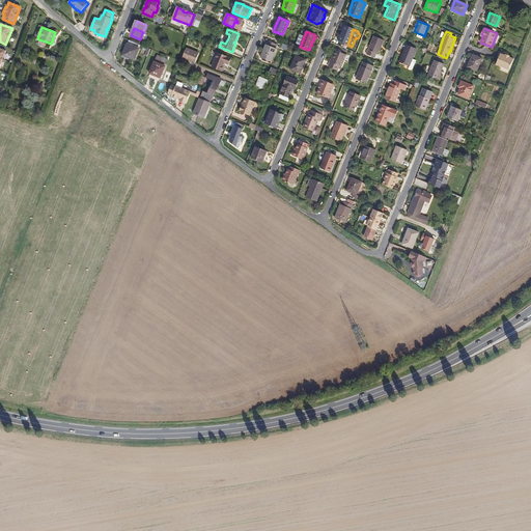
[(367,53),(375,57),(376,54),(378,55),(384,39),(374,36),(369,47),(368,51),(367,53)]
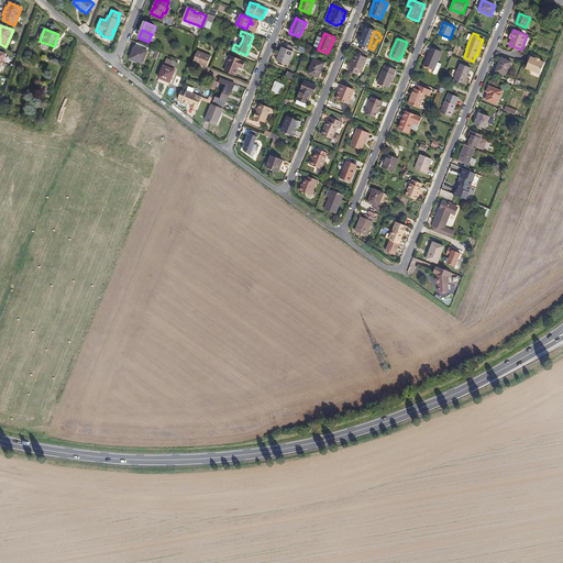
[(143,64),(150,47),(136,43),(133,51),(134,51),(131,58),(136,61),(143,64)]
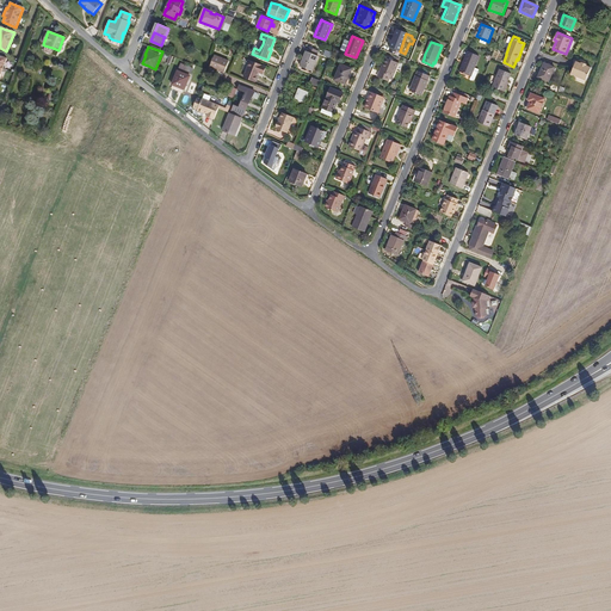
[(312,72),(319,56),(318,56),(316,55),(318,50),(309,47),(307,51),(302,61),(301,66),(300,67),(306,69),(309,71),(312,72)]
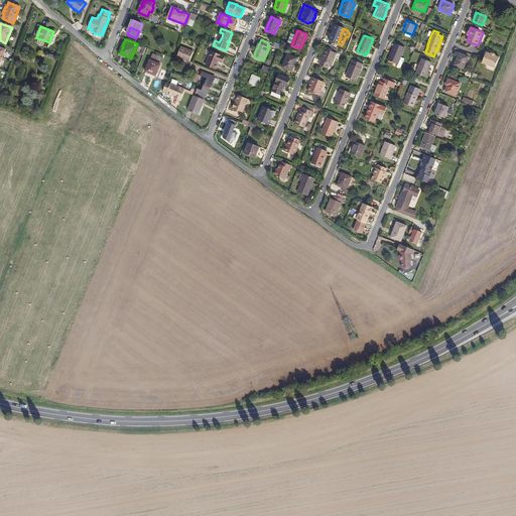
[(401,57),(405,47),(396,43),(392,55),(390,54),(388,60),(398,65),(401,57)]
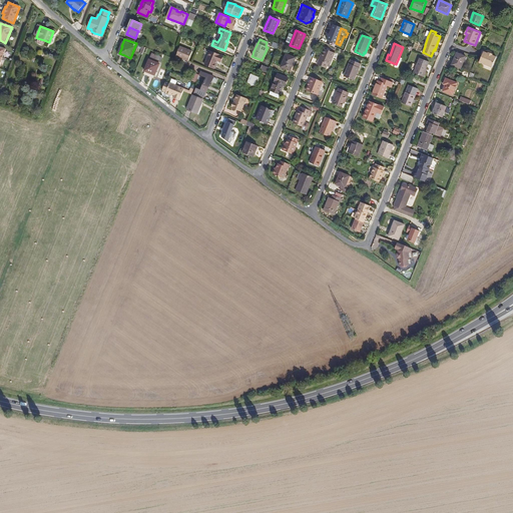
[(192,51),(180,46),(176,56),(188,61),(192,51)]
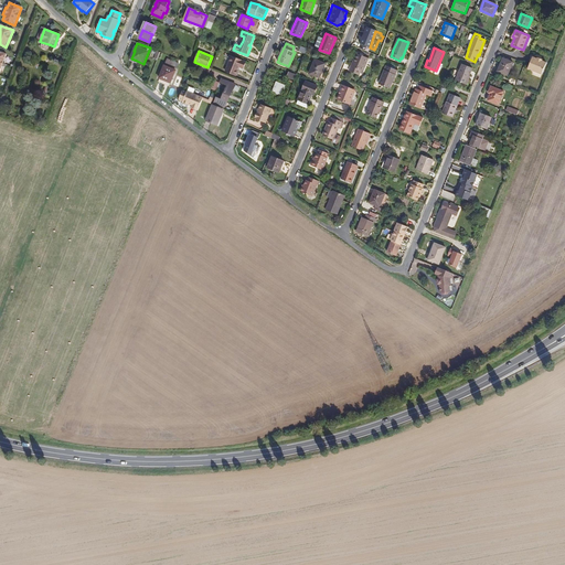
[(363,71),(369,57),(356,53),(354,57),(356,59),(351,72),(360,75),(362,71),(363,71)]
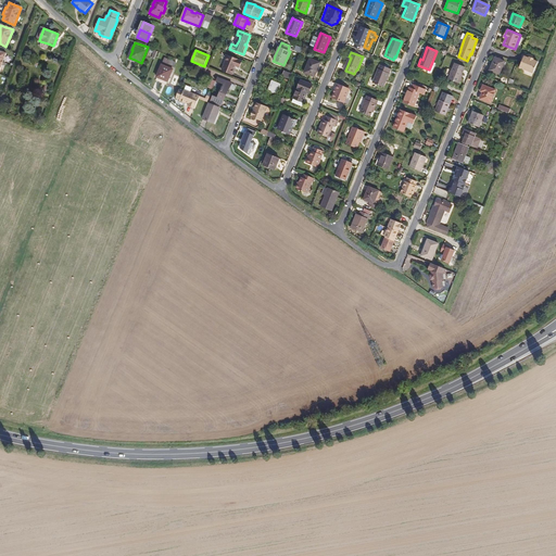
[(234,70),(236,65),(240,67),(242,61),(228,55),(222,70),(232,74),(234,70)]
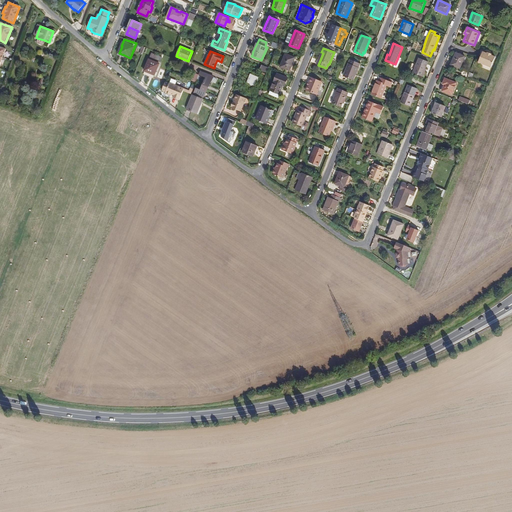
[(491,68),(496,56),(492,55),(492,54),(487,52),(487,53),(483,51),(478,62),(491,68)]
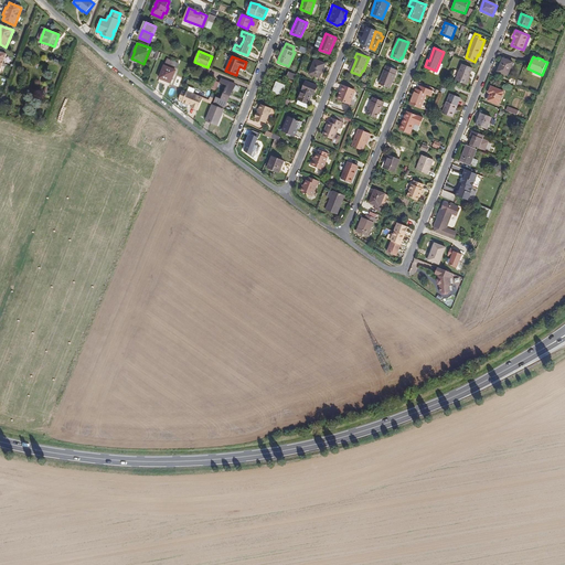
[(508,76),(513,62),(503,57),(497,72),(508,76)]
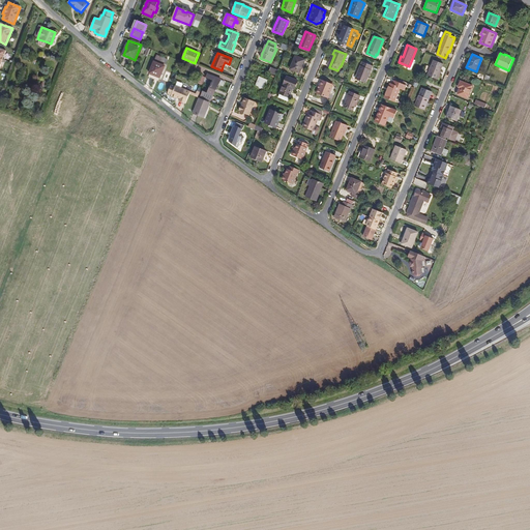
[(168,59),(156,55),(155,59),(166,64),(168,59)]
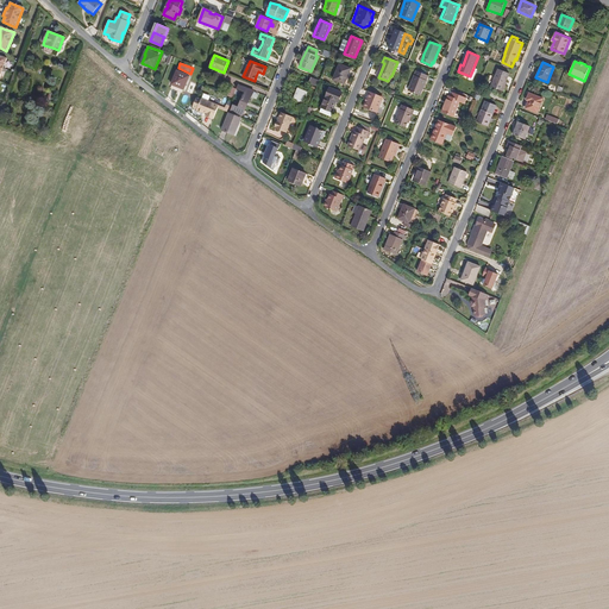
[(350,70),(351,69),(339,64),(333,80),(344,85),(346,79),(350,70)]
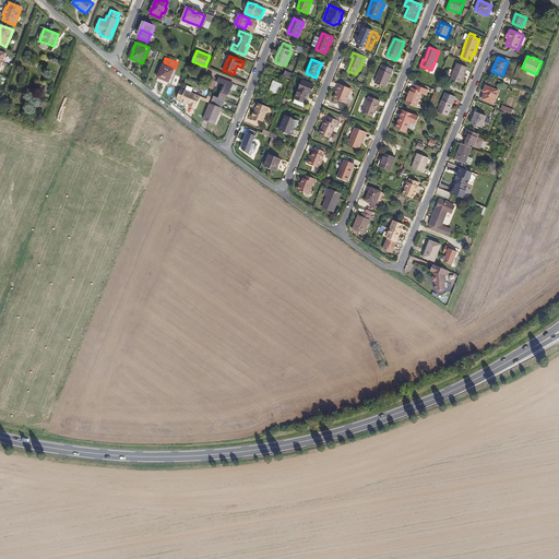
[(461,84),(467,68),(458,63),(451,80),(461,84)]
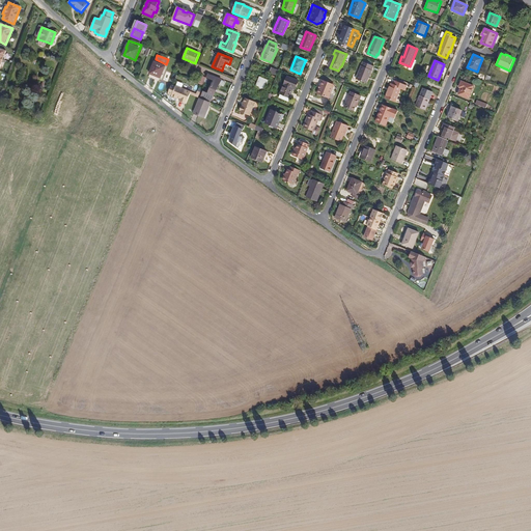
[(161,78),(165,66),(155,61),(149,74),(150,74),(160,78),(161,78)]
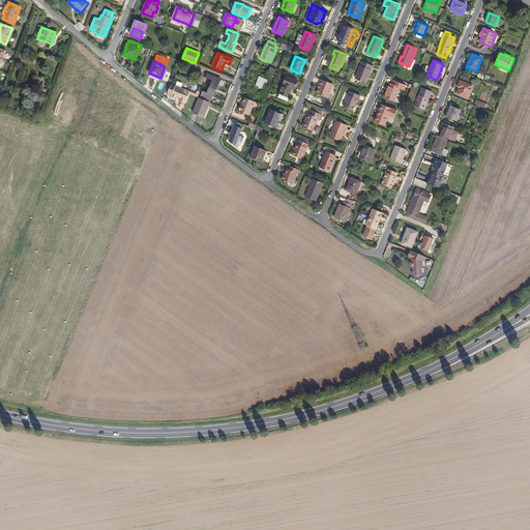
[(365,83),(373,65),(362,61),(355,79),(365,83)]
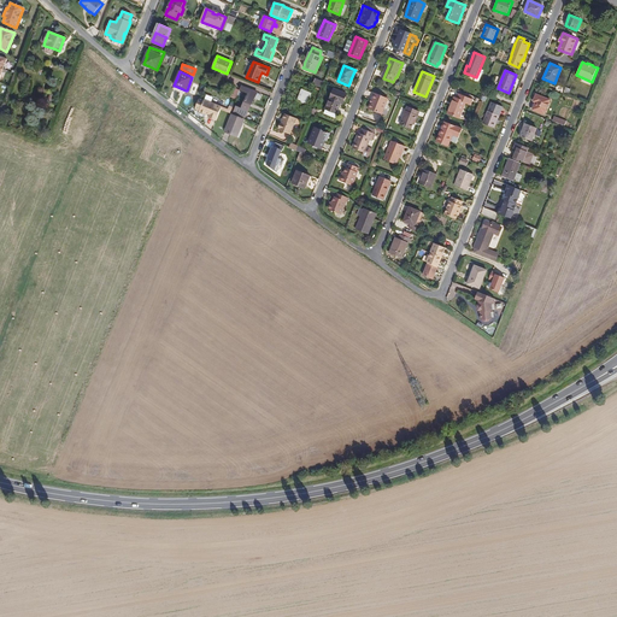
[(252,104),(257,93),(241,86),(240,90),(250,94),(248,97),(244,105),(242,109),(236,106),(235,110),(233,109),(230,113),(231,113),(233,115),(234,112),(246,117),(251,106),(252,104)]
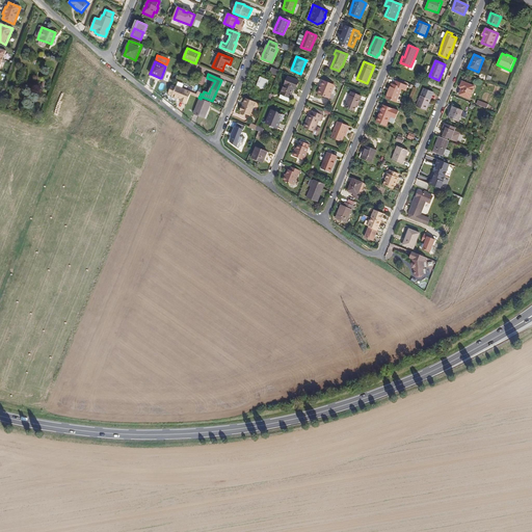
[(204,85),(207,78),(198,75),(195,82),(204,85)]
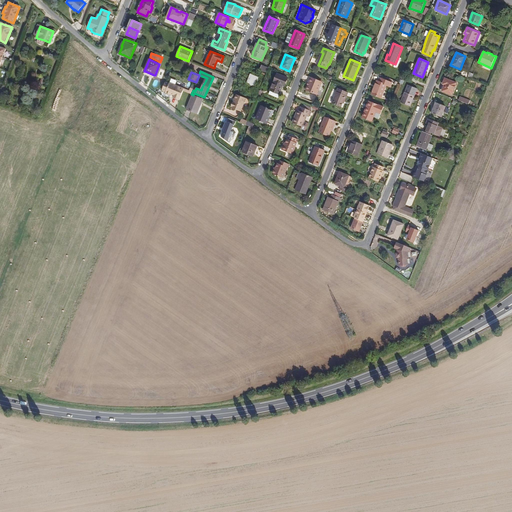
[(255,87),(259,78),(250,74),(247,83),(255,87)]
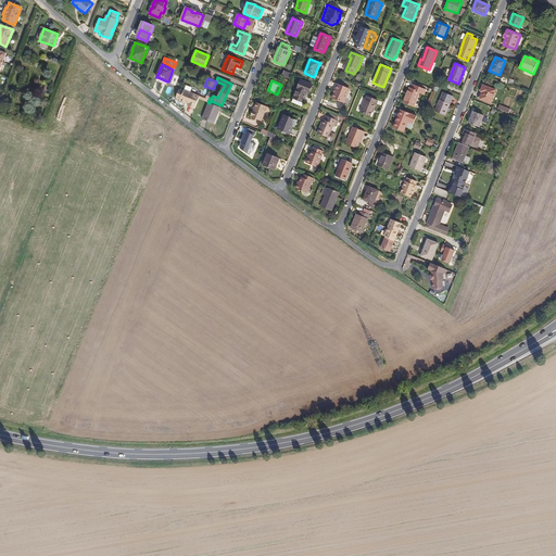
[(307,98),(313,85),(301,80),(293,98),(303,102),(305,97),(307,98)]
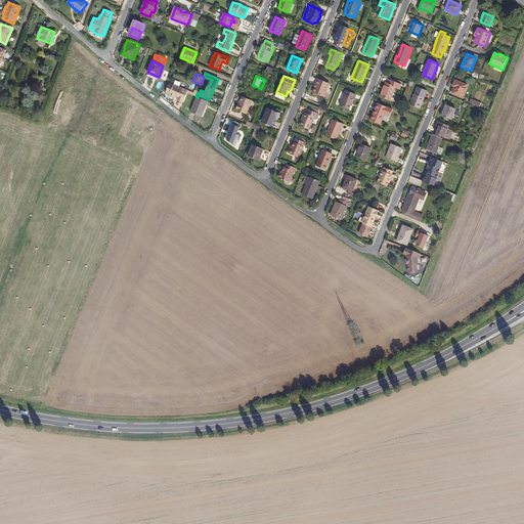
[(323,97),(330,84),(318,79),(316,85),(317,85),(316,87),(315,87),(312,92),(323,97)]
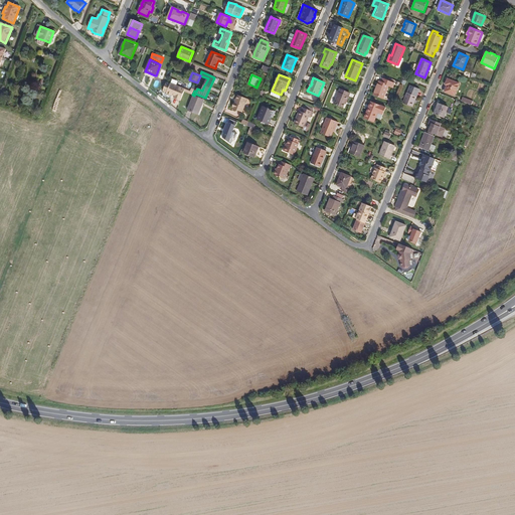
[(383,100),(388,86),(392,88),(394,83),(382,78),(381,82),(379,81),(374,96),(383,100)]
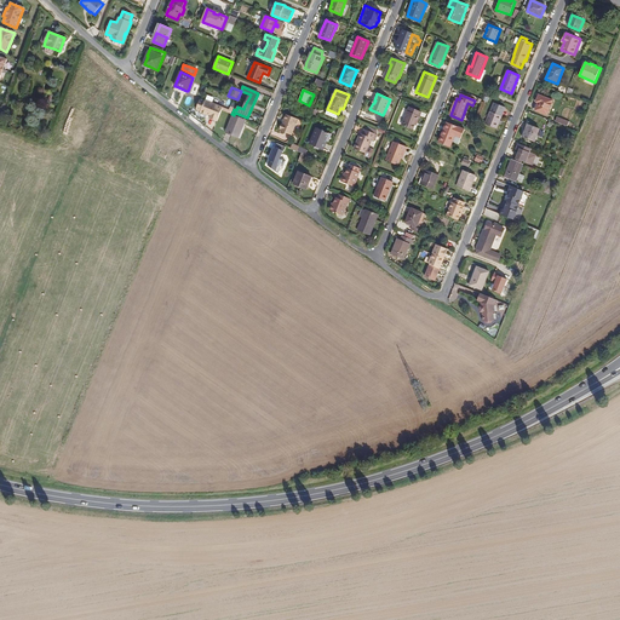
[(547,115),(552,101),(539,95),(533,109),(547,115)]
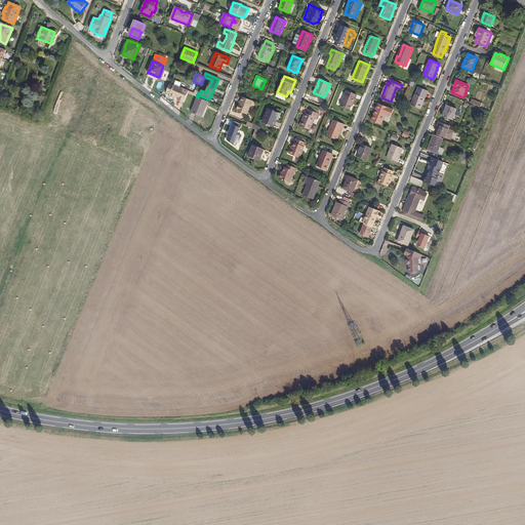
[(177,98),(185,102),(188,93),(189,90),(178,86),(177,86),(174,85),(170,93),(174,94),(174,95),(176,96),(176,95),(178,96),(177,98)]
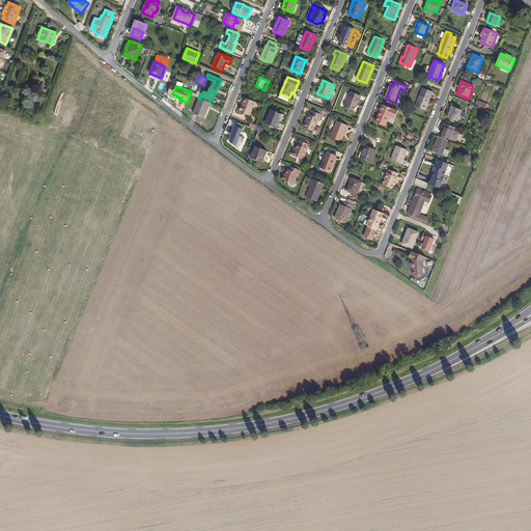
[(357,106),(361,95),(351,91),(350,95),(344,107),(354,111),(356,107),(356,106),(357,106)]
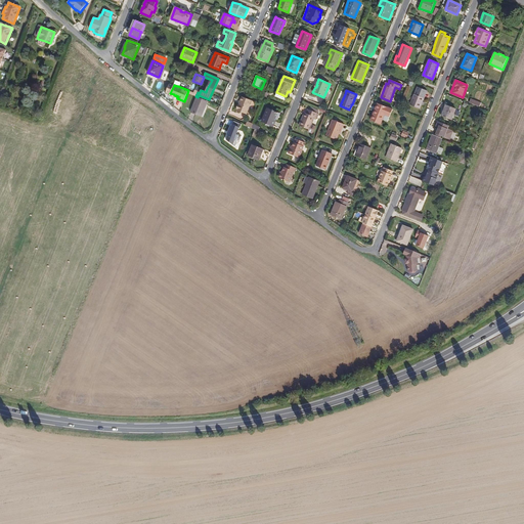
[(423,101),(424,98),(423,97),(425,94),(416,90),(410,105),(420,108),(422,104),(423,101)]
